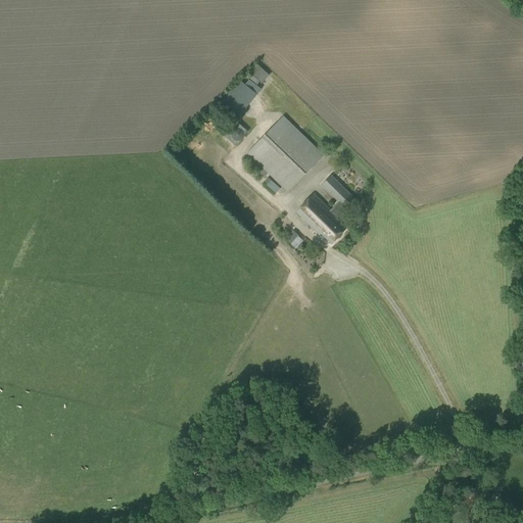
[(263,83),(270,76),(257,64),(251,73),(263,83)]
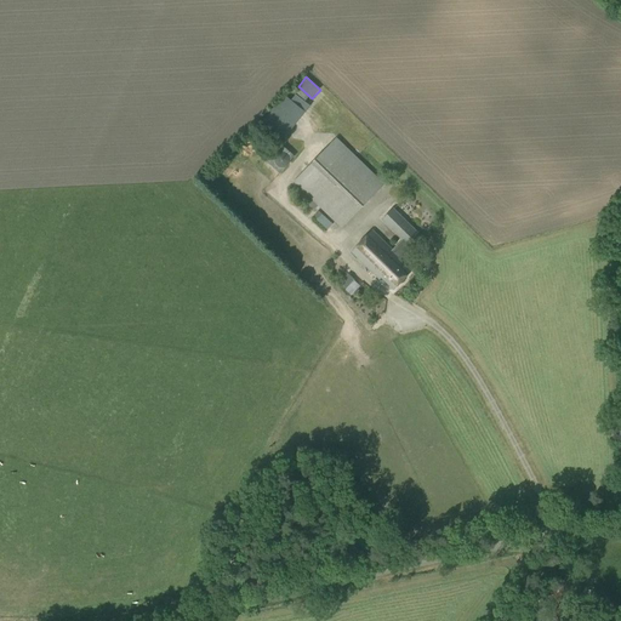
[(290,98),(285,95),(266,123),(285,136),(309,102),(295,92),(290,98)]
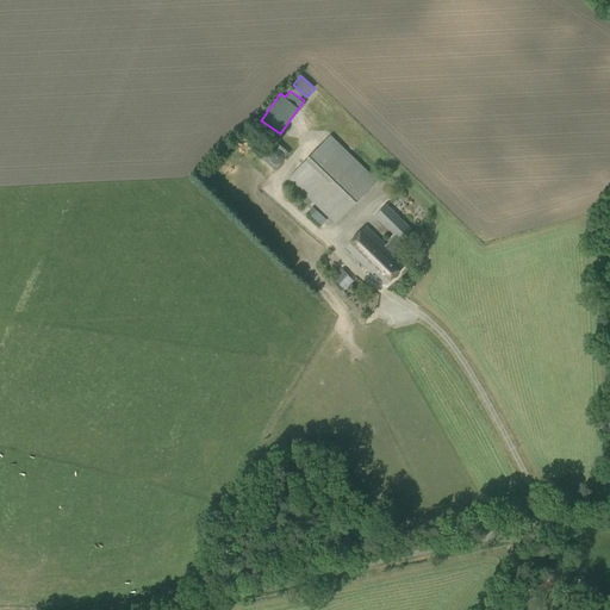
[(372,174),(331,135),(288,179),(336,224),(381,178),(374,172),(372,174)]
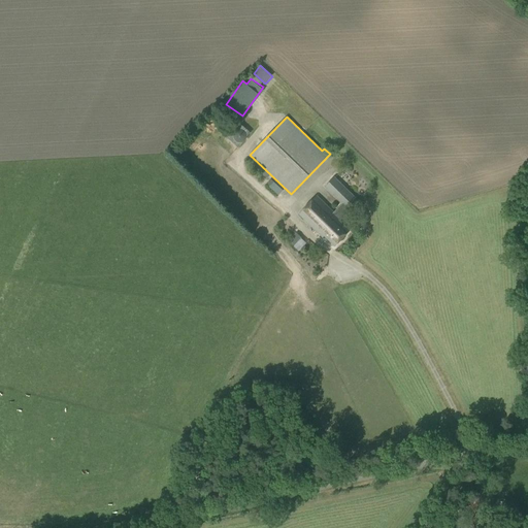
[(237,147),(251,132),(240,123),(227,138),(237,147)]
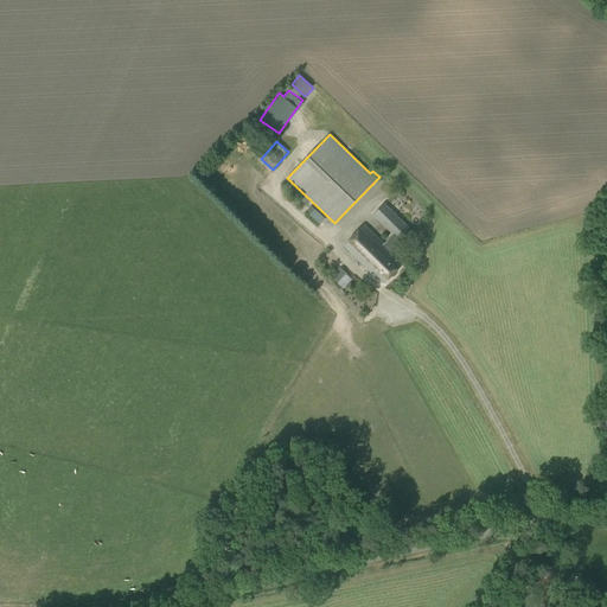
[(390,253),(411,231),(384,204),(374,215),(394,235),(384,244),(364,224),(344,246),(371,272),(372,270),(385,282),(402,264),(390,253)]
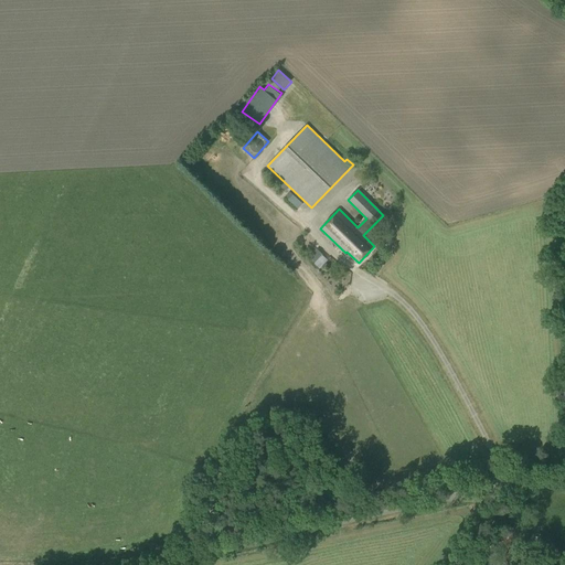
[(298,206),(304,202),(292,192),(288,196),(298,206)]
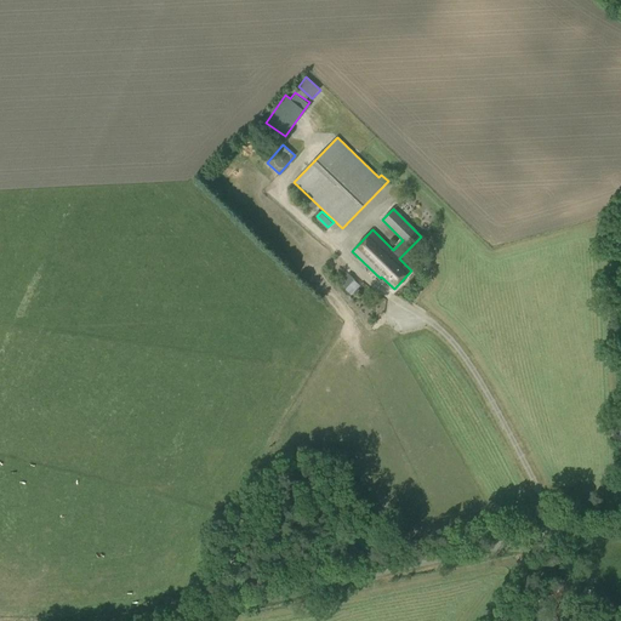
[(354,279),(348,273),(340,283),(346,289),(354,279)]
